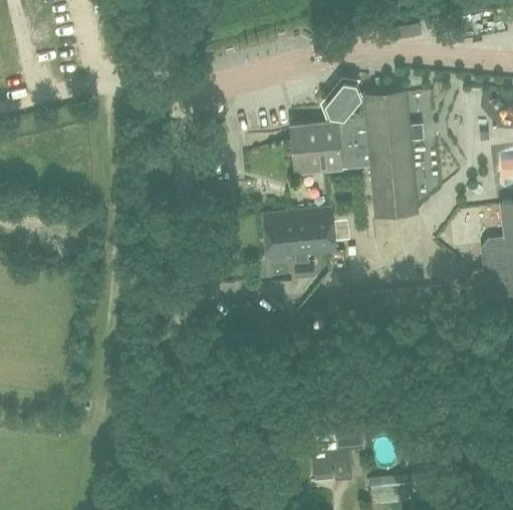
[(406,97),(405,92),(359,97),(355,86),(343,84),(325,105),(330,116),(342,118),(342,122),(290,128),(294,175),(356,169),(370,167),(375,217),(417,213),(417,208),(410,141),(422,139),(421,131),(421,128),(409,129),(406,97)]
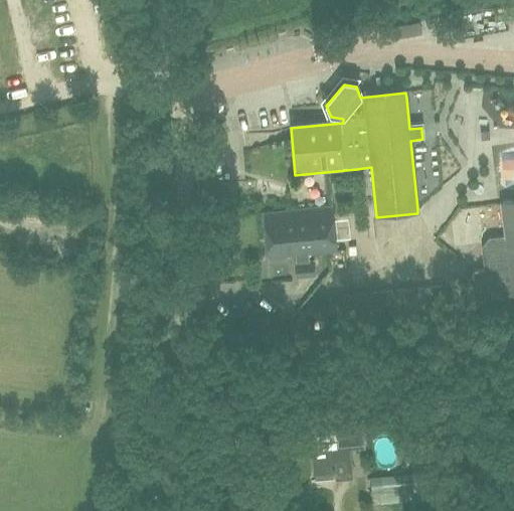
[(332,210),(264,217),(268,262),(336,254),(332,210)]
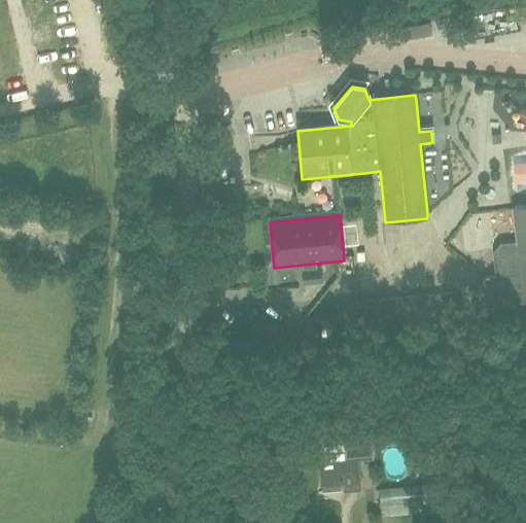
[(483,241),(492,256),(504,249),(496,234),(483,241)]
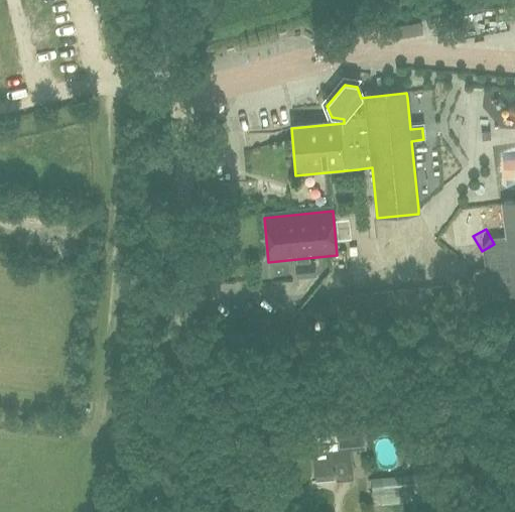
[(313,265),(295,267),(297,281),(315,279),(313,265)]
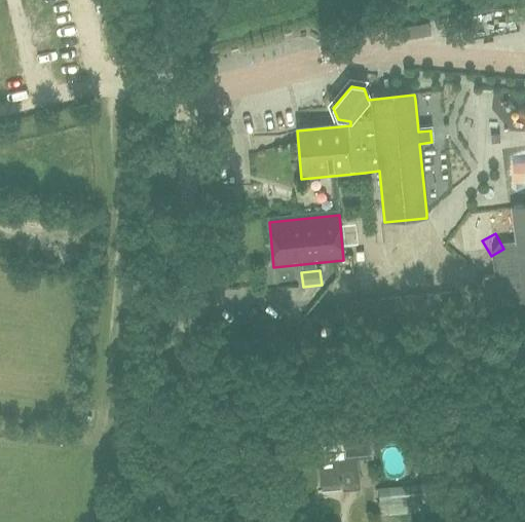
[(353,445),(316,448),(321,487),(339,485),(339,487),(359,485),(357,461),(371,460),(368,434),(353,435),(353,445)]
